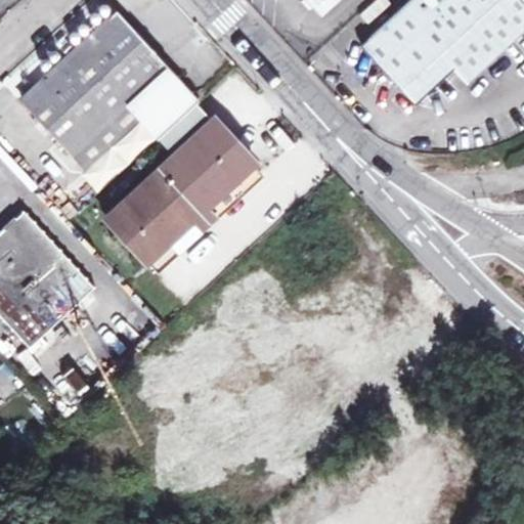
[(334,0),(307,0),(320,13),(334,0)]
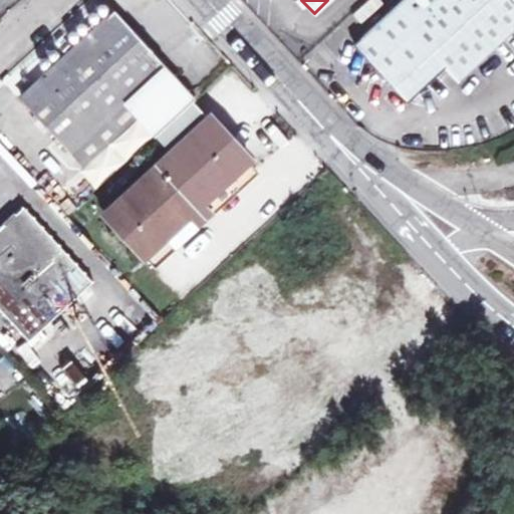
[(513,26),(513,0),(401,0),(354,42),(407,99),(445,65),(458,79),(513,26)]
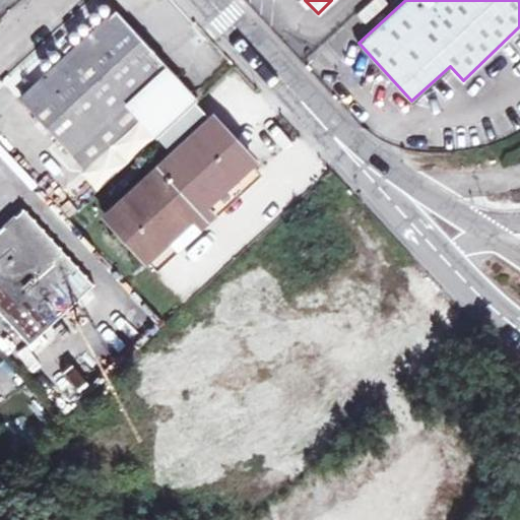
[(127,103),(142,118),(157,134),(194,101),(195,100),(114,10),(19,96),(71,152),(127,103)]
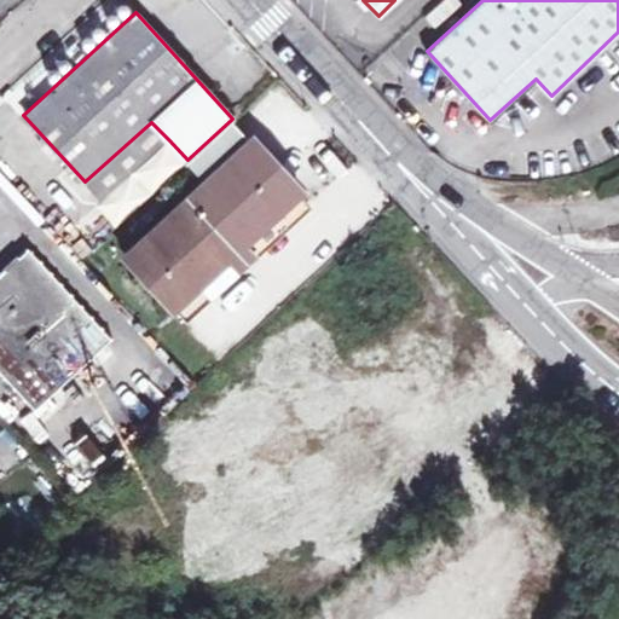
[(210,183),(191,200),(128,256),(184,317),(308,203),(231,120),(187,160),(210,183)]
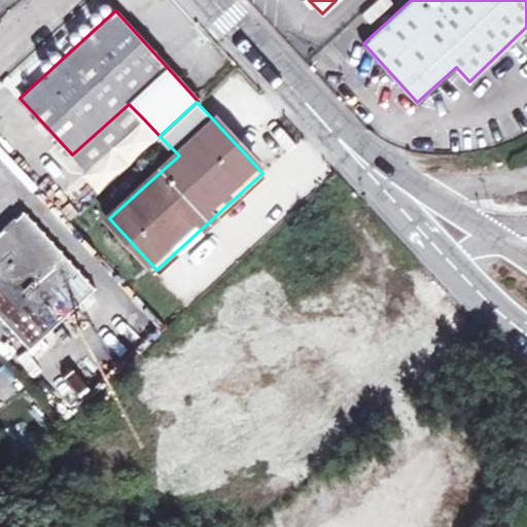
[(88,171),(144,119),(129,104),(72,154),(88,171)]
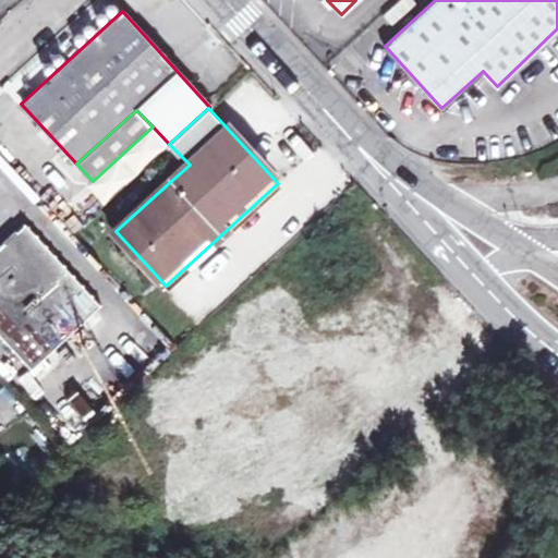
[(99,305),(23,223),(0,245),(0,335),(31,368),(99,305)]
